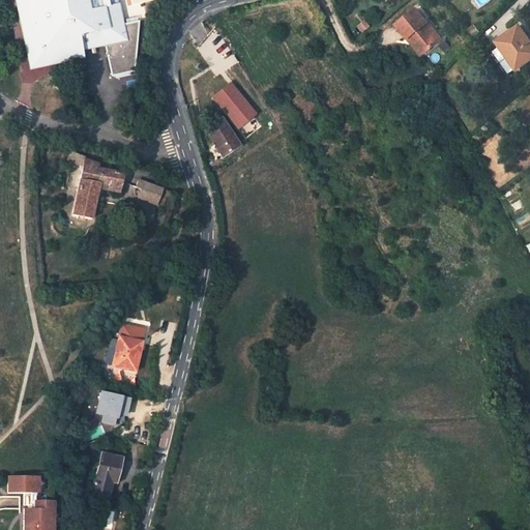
[(119,3),(118,0),(16,0),(31,69),(85,57),(84,49),(106,43),(113,76),(134,71),(138,18),(124,20),(120,2),(119,3)]
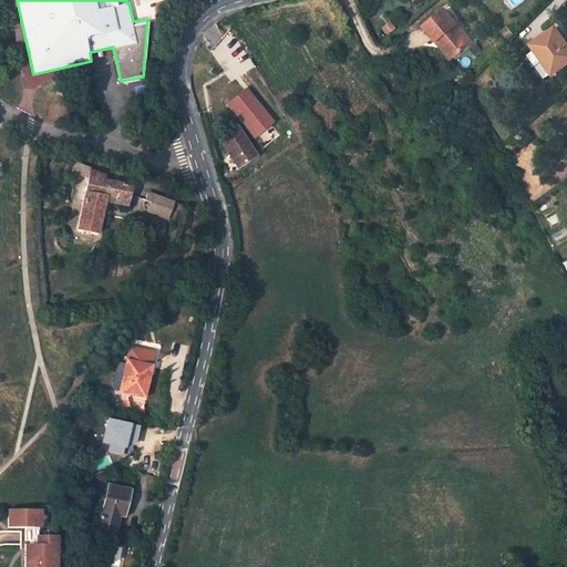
[(449,10),(426,26),(439,41),(443,37),(456,55),(473,43),(449,10)]
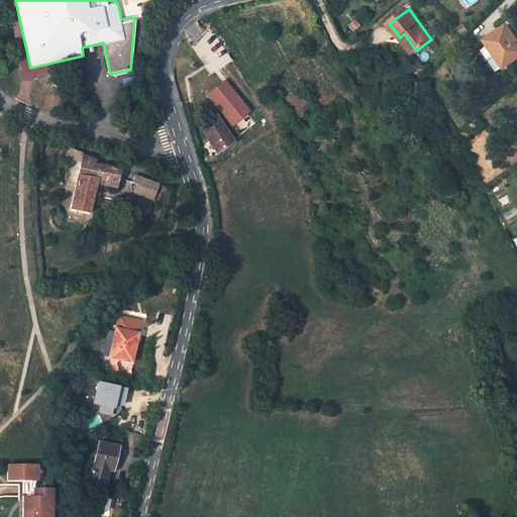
[(516,39),(507,25),(487,40),(505,67),(516,57),(516,39)]
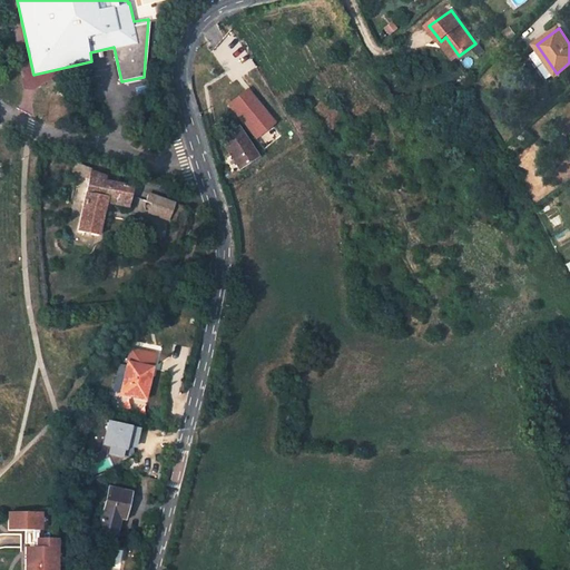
[(441,41),(454,59),(459,56),(445,37),(441,41)]
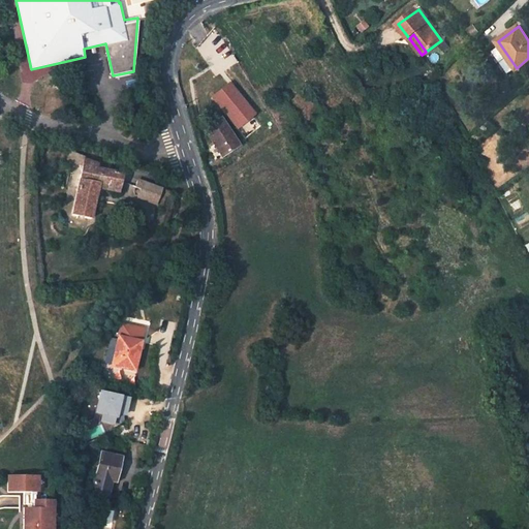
[(389,44),(380,48),(384,58),(393,55),(389,44)]
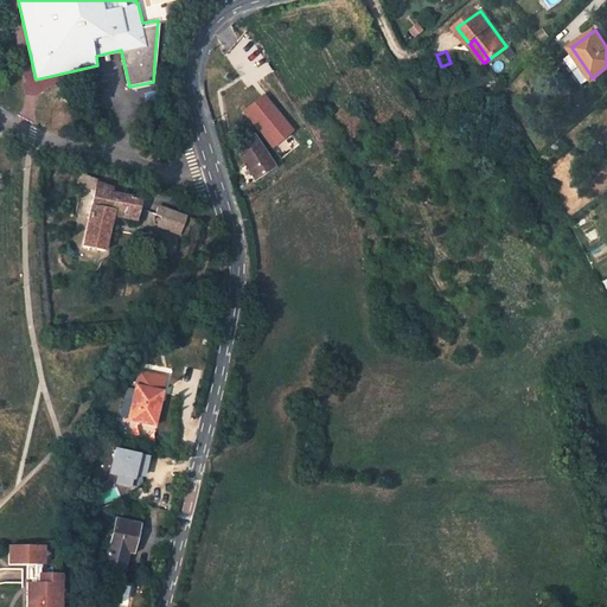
[(426,64),(413,70),(415,76),(428,70),(426,64)]
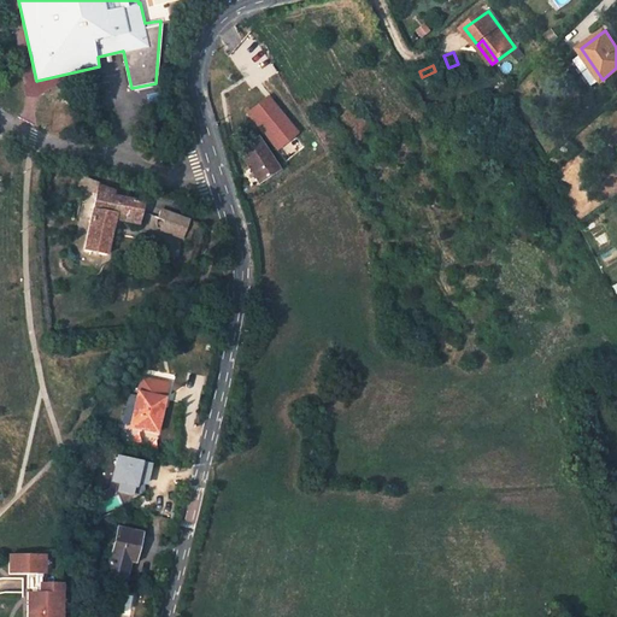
[(268,98),(250,113),(277,148),(297,133),(268,98)]
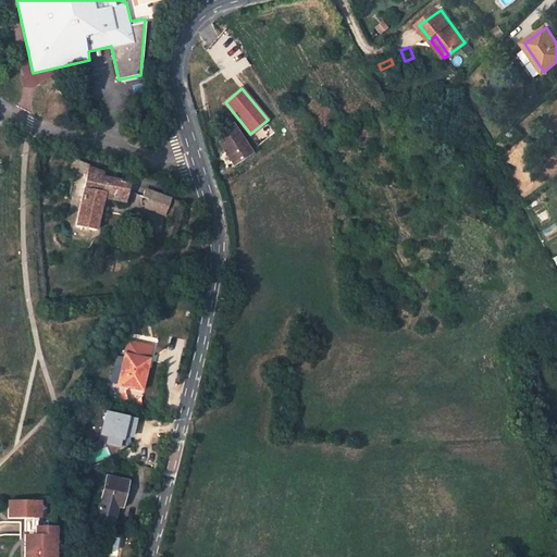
[(232,126),(215,137),(233,164),(250,153),(232,126)]
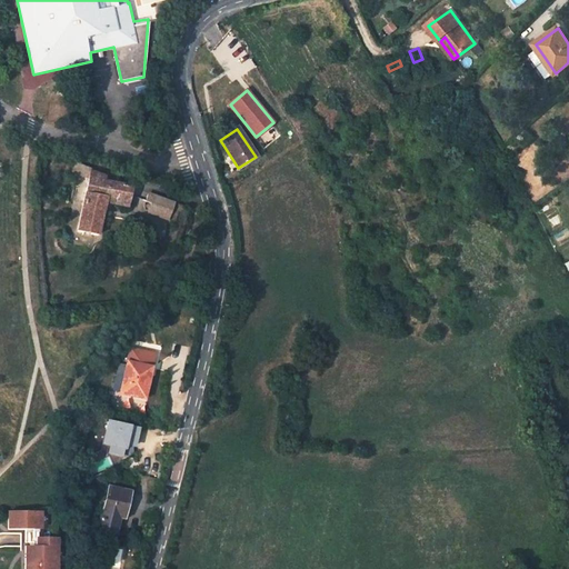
[(70,170),(89,178),(90,172),(90,169),(75,162),(75,161),(70,170)]
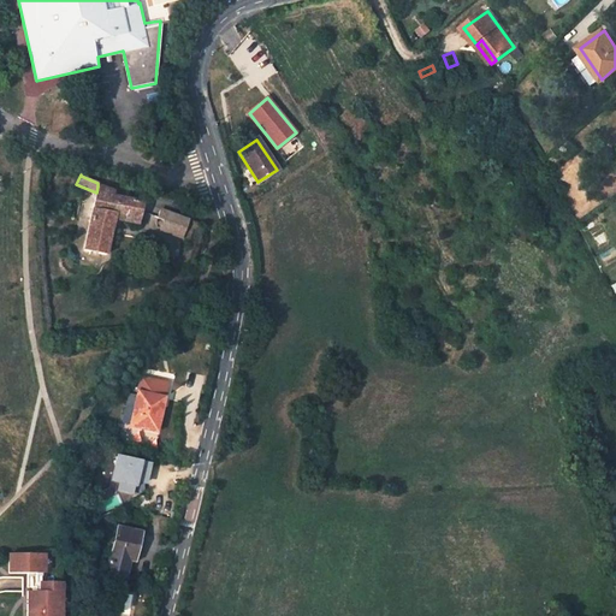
[(96,193),(84,250),(106,255),(114,215),(124,217),(138,219),(142,201),(113,195),(114,190),(98,187),(96,193)]
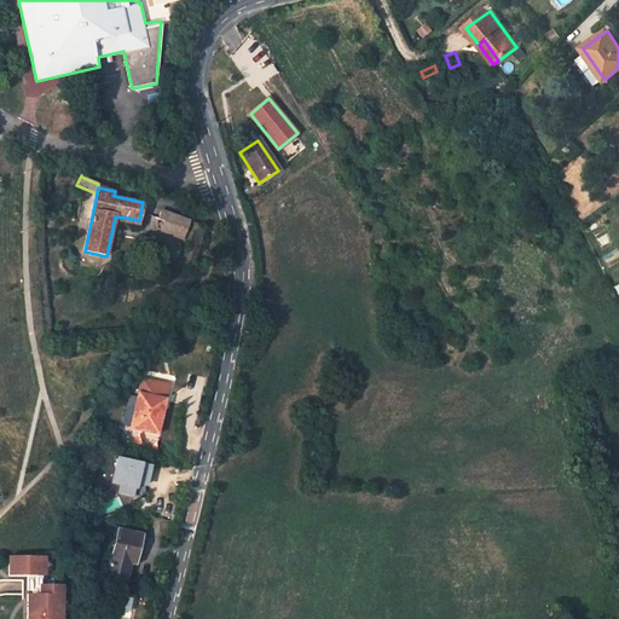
[(189,219),(165,210),(161,212),(160,218),(165,220),(161,230),(183,238),(189,219)]
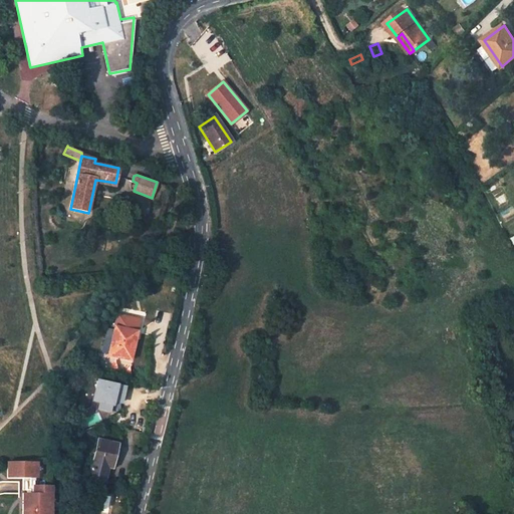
[(117,315),(108,355),(130,360),(132,352),(133,352),(138,332),(134,331),(137,319),(117,315)]
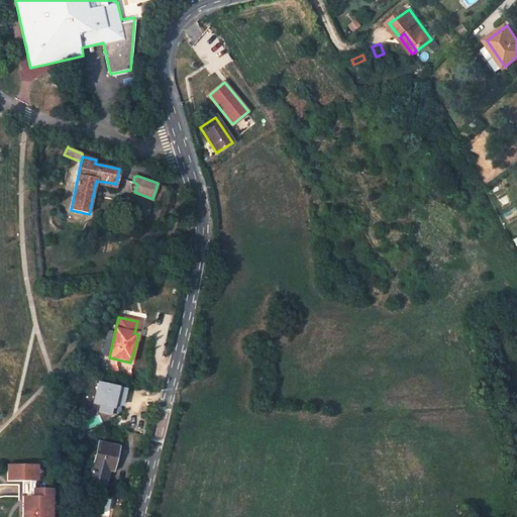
[(91,403),(100,406),(99,412),(119,418),(128,390),(98,381),(91,403)]
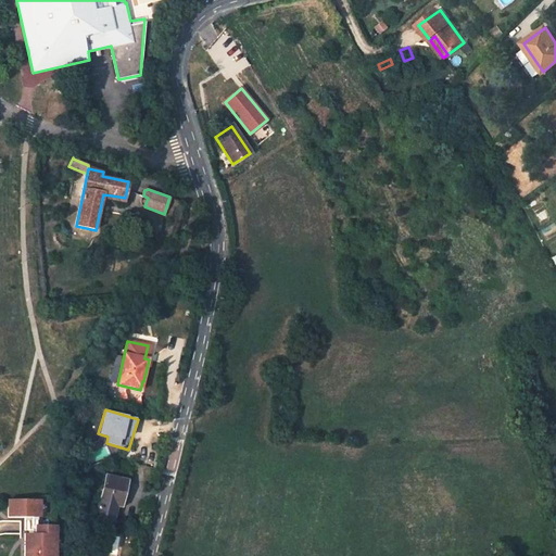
[(105,476),(96,518),(112,522),(117,501),(119,502),(125,480),(105,476)]
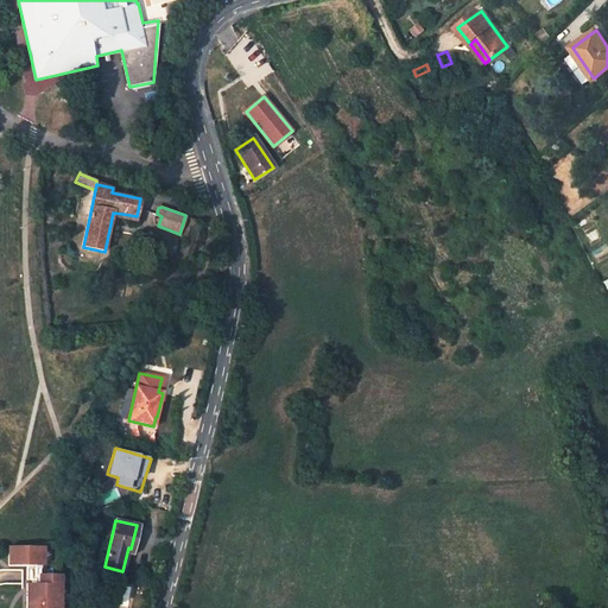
[(43,545),(10,544),(10,564),(43,564),(43,545)]
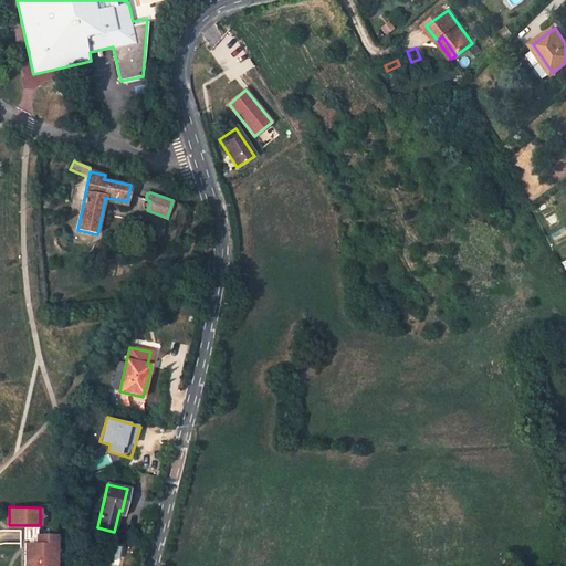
[(55,565),(56,533),(37,533),(38,541),(27,541),(25,565),(55,565)]
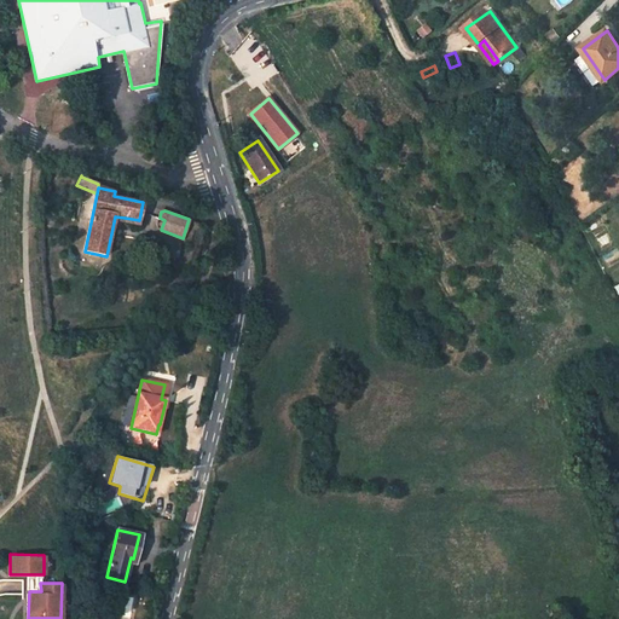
All buildings are outlined.
